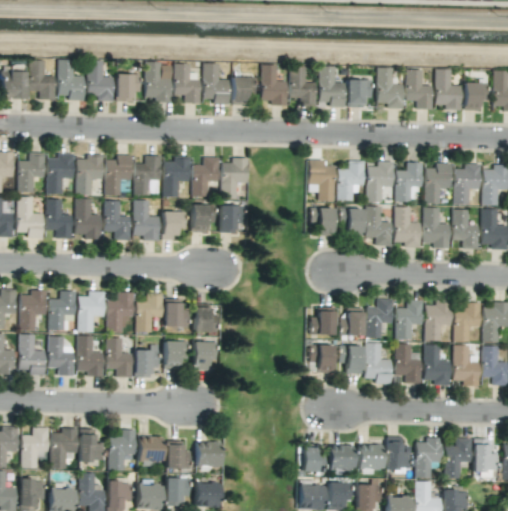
[(84,100),(84,75),(75,75),(75,59),(59,58),(58,94),(68,95),(68,99),(84,100)]
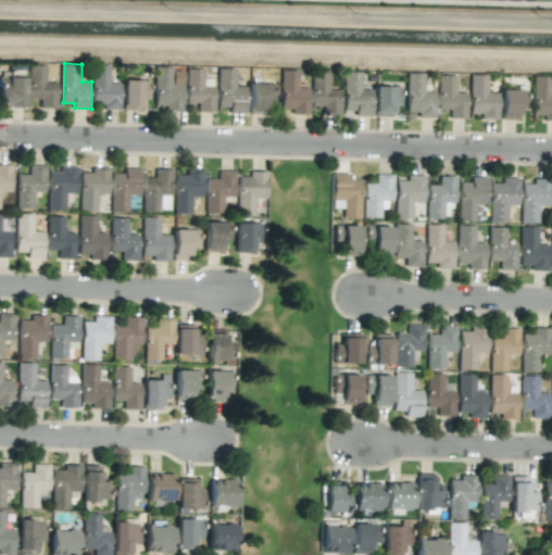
[(42,106),(60,108),(61,82),(49,82),(49,65),(33,64),(32,98),(44,98),(42,106)]
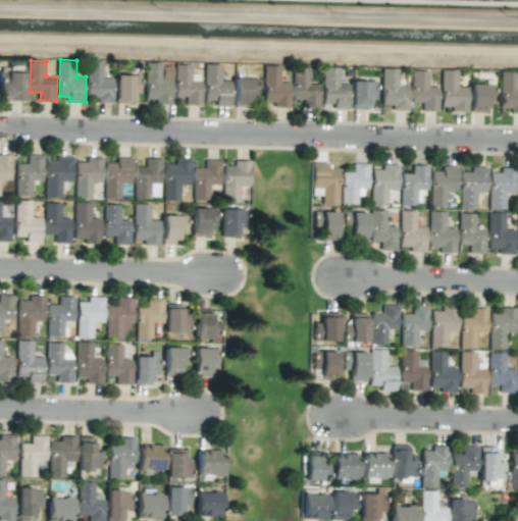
[(106,61),(90,60),(89,96),(100,97),(100,102),(115,103),(115,77),(105,76),(106,61)]
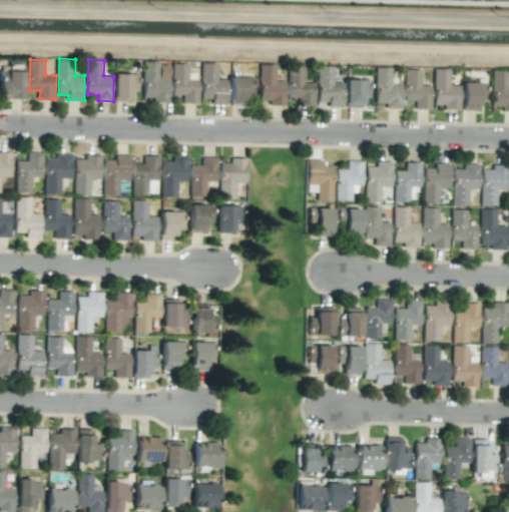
[(172,62),(146,62),(145,97),(157,97),(157,101),(171,102),(172,62)]
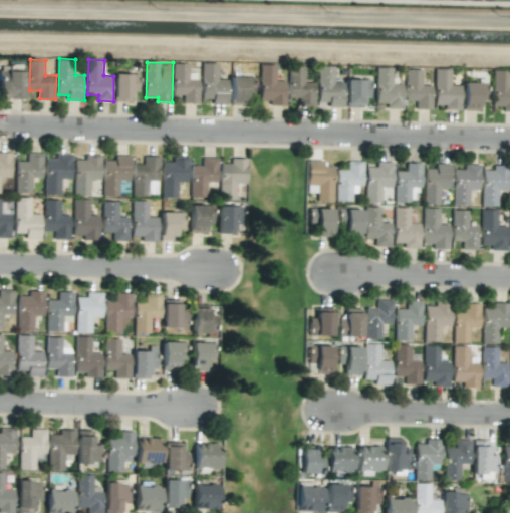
[(231,79),(220,78),(221,62),(205,62),(204,98),(214,98),(214,103),(230,103),(231,79)]
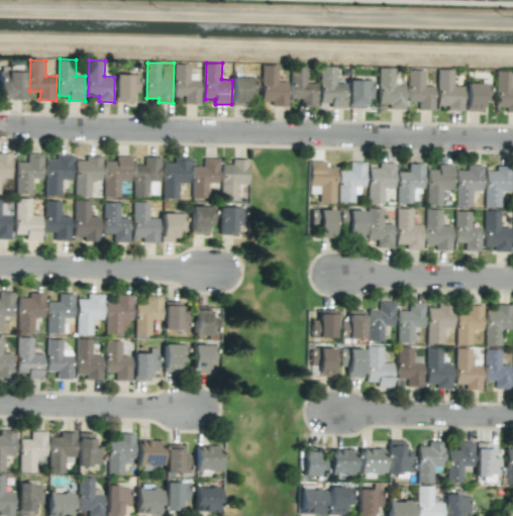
[(202,80),(192,80),(192,64),(176,64),(176,95),(186,95),(187,103),(203,103),(202,80)]
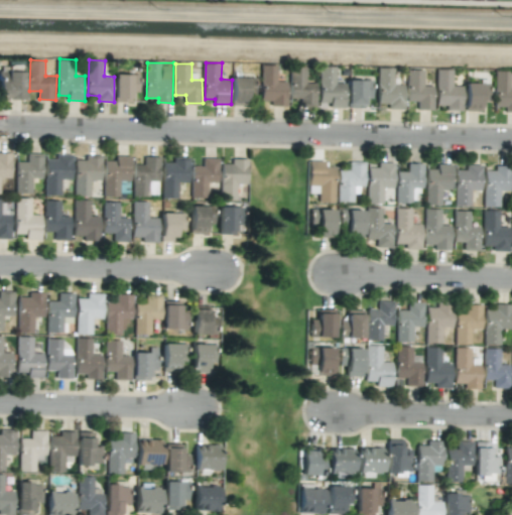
[(273,105),(289,106),(289,82),(279,82),(280,65),(264,65),(263,101),(273,101),(273,105)]
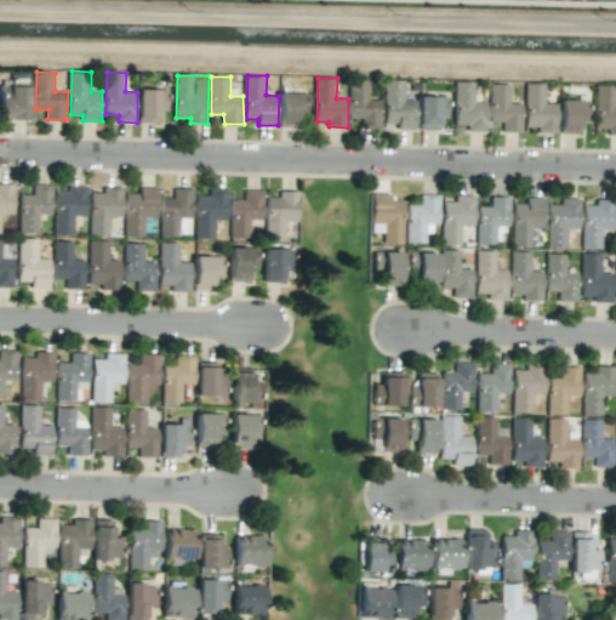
[(371,98),(371,80),(353,79),(352,125),(383,126),(383,100),(371,98)]
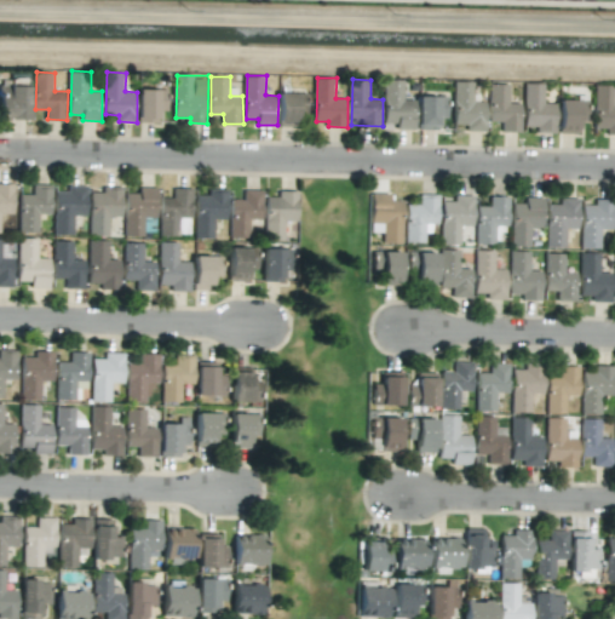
[(418,98),(407,98),(407,79),(388,79),(386,129),(418,130),(418,98)]
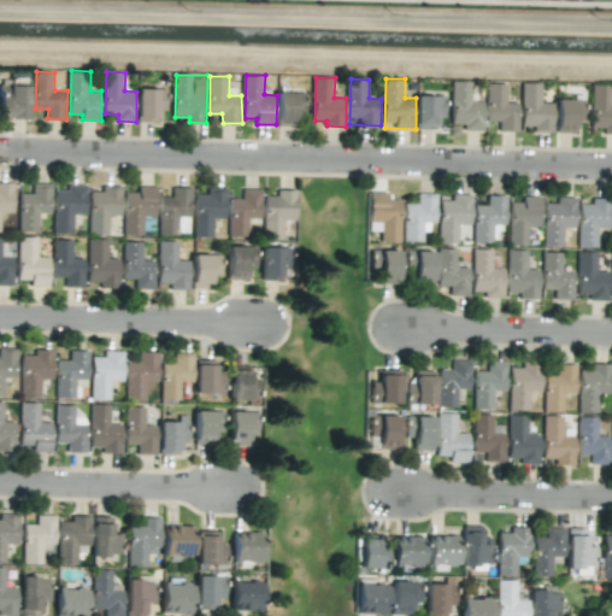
[(3,118),(33,118),(33,81),(4,80),(3,118)]
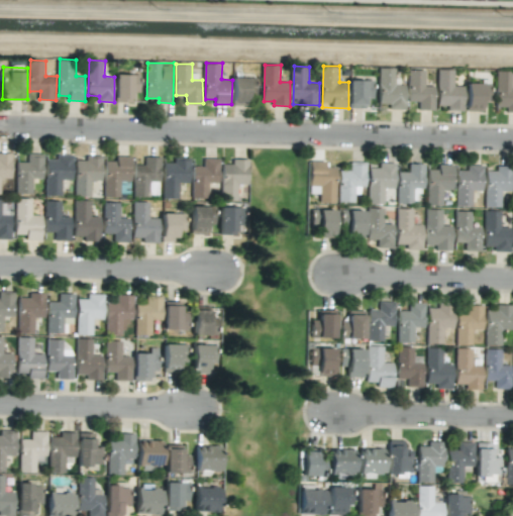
[(381,103),(391,103),(391,108),(407,109),(408,84),(397,84),(397,68),(382,67),(381,103)]
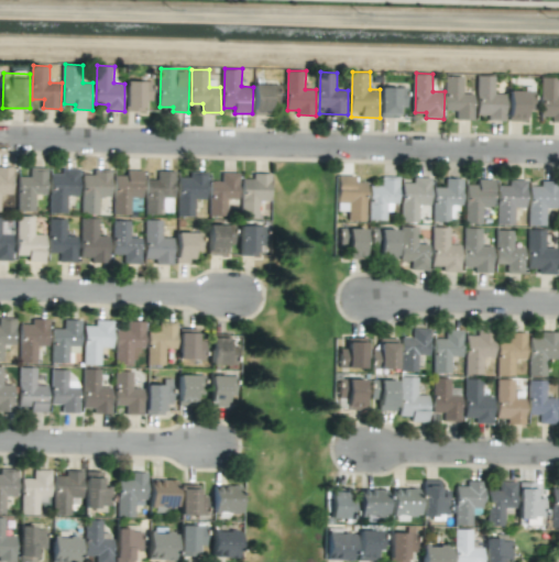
[(464,92),(464,76),(448,75),(447,110),(458,110),(458,119),(475,120),(475,94),(464,92)]
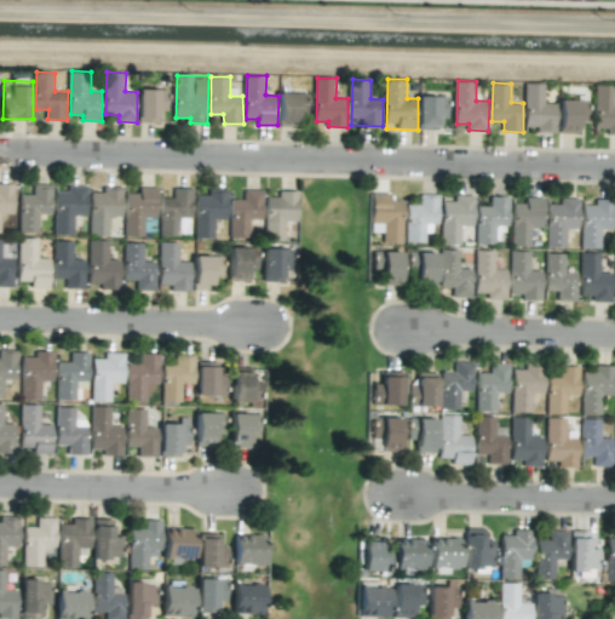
[(559,103),(546,102),(546,82),(527,82),(527,125),(539,126),(539,131),(558,132),(559,103)]
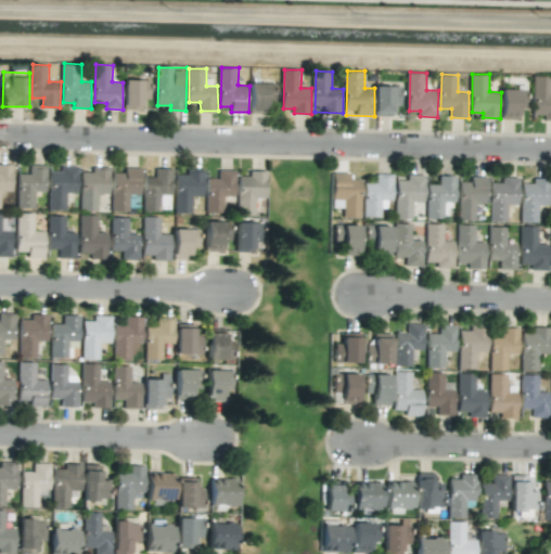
[(550,76),(536,75),(535,114),(546,114),(546,119),(550,119),(550,76)]
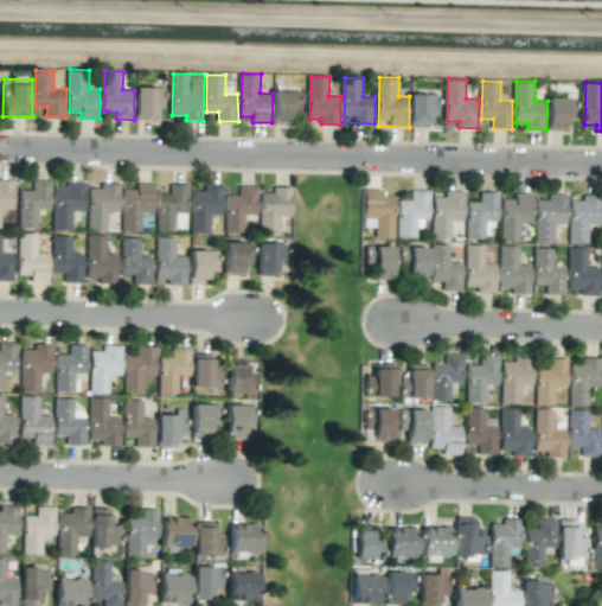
[(157,120),(158,108),(165,108),(166,87),(138,87),(138,119),(157,120)]
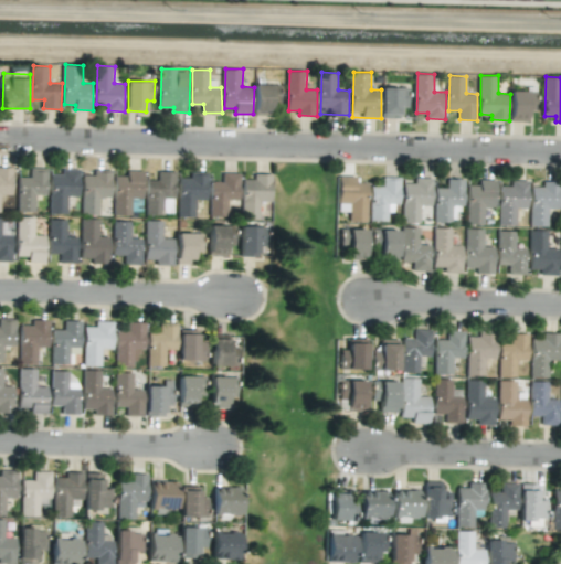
[(256,114),(274,115),(274,100),(282,100),(282,84),(256,84),(256,114)]
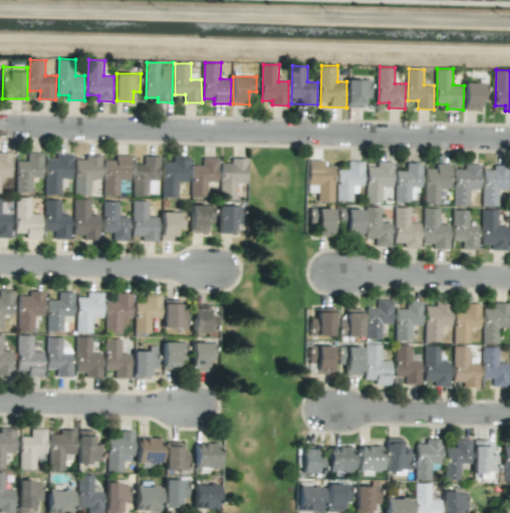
[(348,106),(365,106),(366,97),(372,97),(372,79),(349,78),(348,106)]
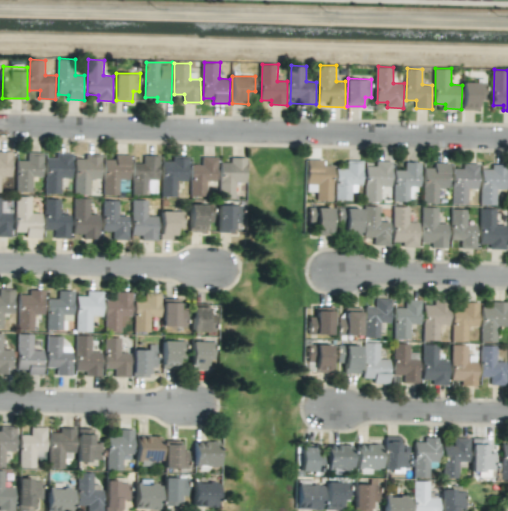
[(463,109),(479,110),(480,99),(486,100),(486,82),(464,81),(463,109)]
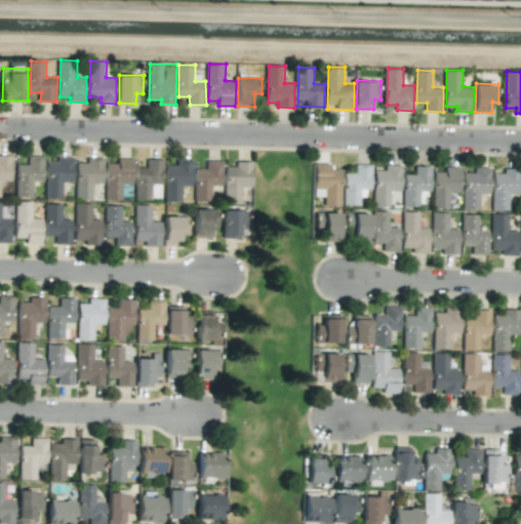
[(0,196),(2,196),(2,180),(12,180),(13,155),(0,155),(0,196)]
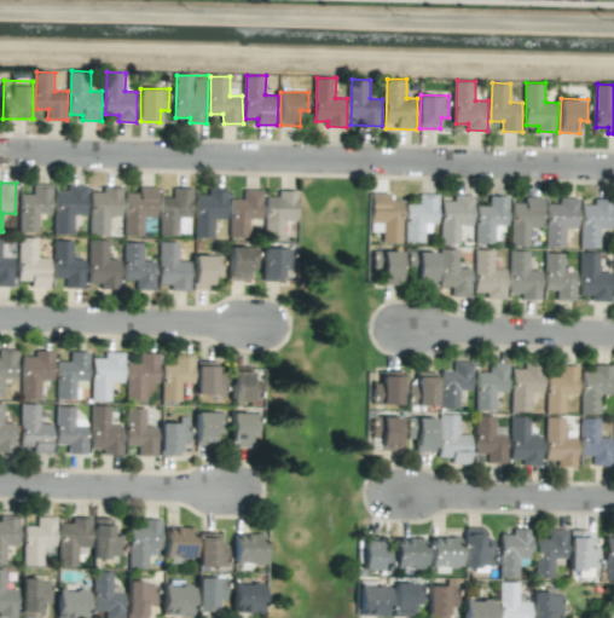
[(54,184),(35,183),(35,194),(22,192),(21,231),(41,231),(41,213),(54,213),(54,184)]
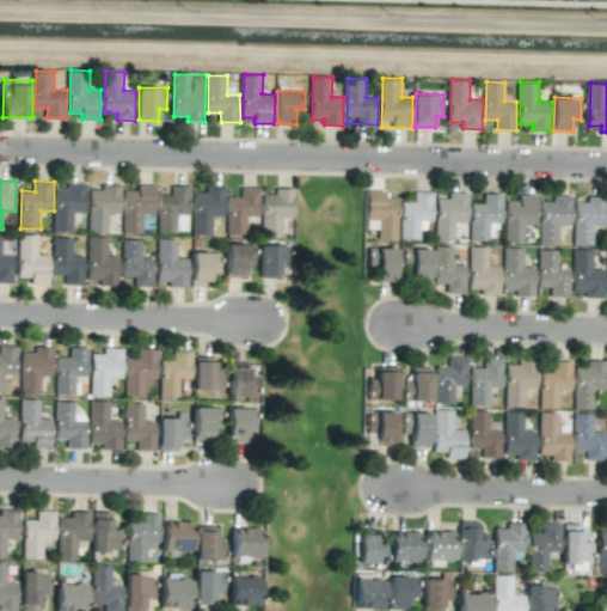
[(89,183),(69,182),(69,188),(57,188),(56,231),(74,231),(75,212),(87,212),(89,183)]
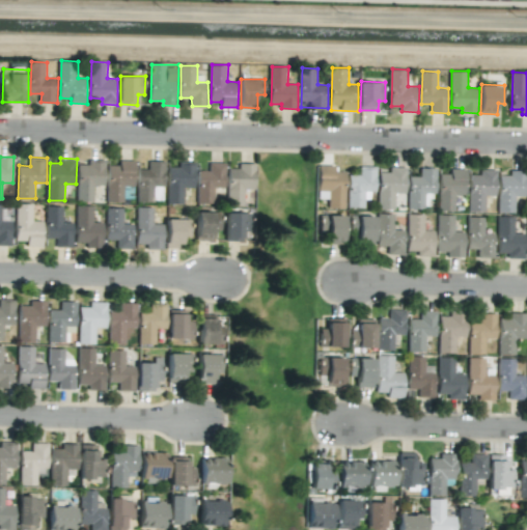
[(79,200),(94,200),(95,185),(107,185),(107,160),(90,159),(90,164),(80,164),(79,200)]
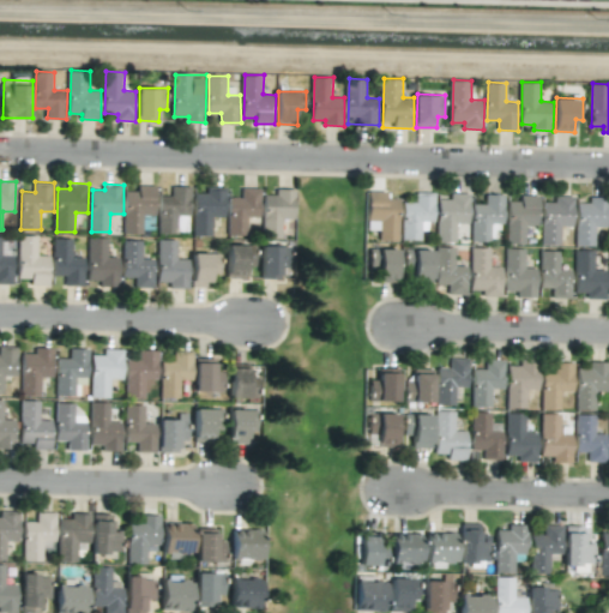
[(158,214),(157,185),(139,185),(139,190),(126,191),(127,233),(145,233),(145,215),(158,214)]
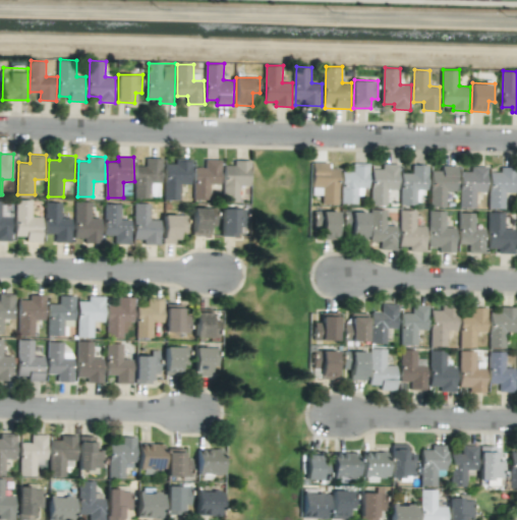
[(148,166),(136,165),(136,196),(162,197),(163,158),(148,157),(148,166)]
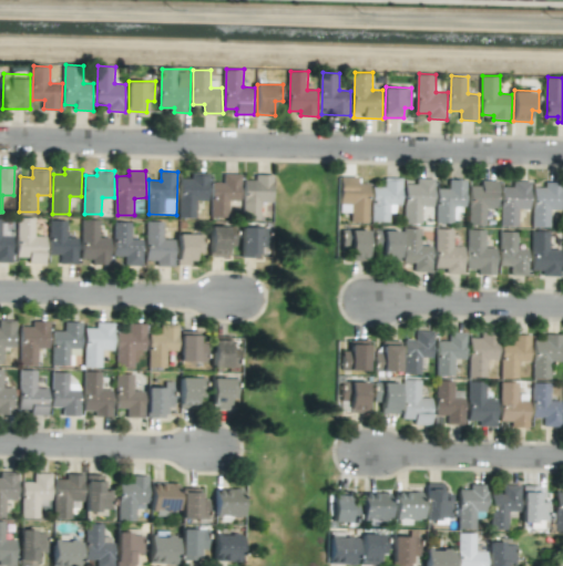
[(197,217),(198,199),(210,201),(211,172),(193,172),(193,178),(182,177),(181,216),(197,217)]
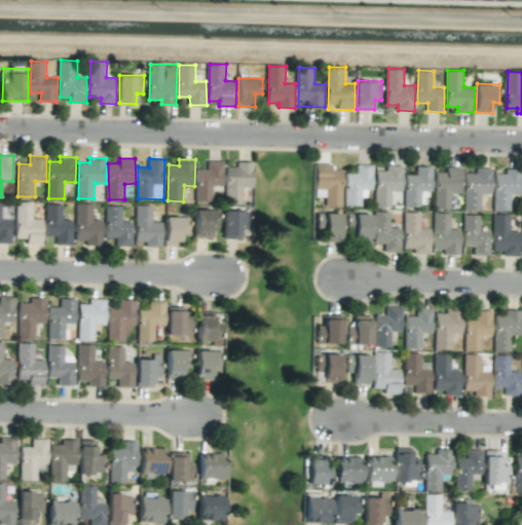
[(224,186),(225,160),(209,160),(209,169),(198,169),(197,200),(213,200),(214,185),(224,186)]
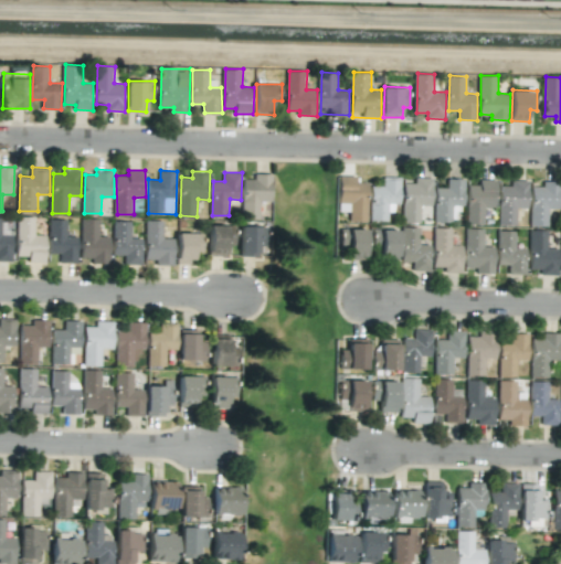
[(256,179),(244,179),(244,217),(262,217),(262,201),(274,201),(274,173),(256,173),(256,179)]
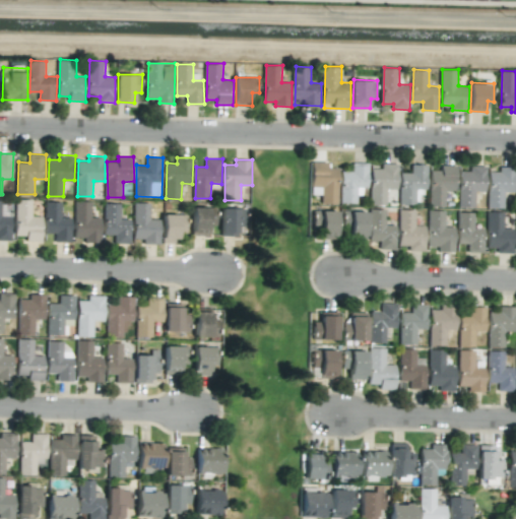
[(329,161),(314,160),(313,194),(323,194),(323,203),(339,203),(340,167),(329,167),(329,161)]
